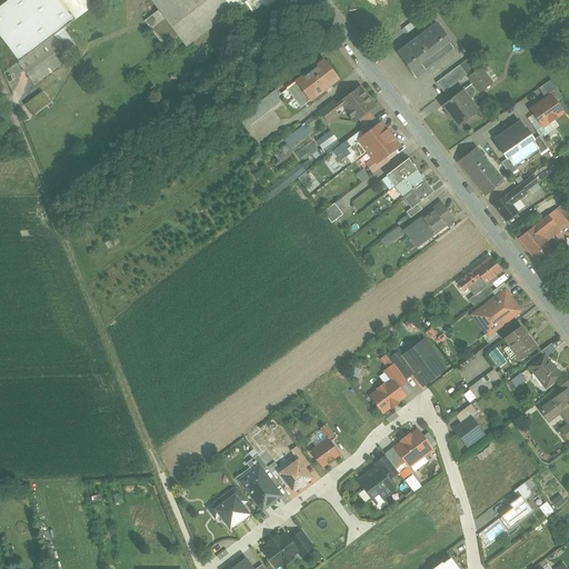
[(62,0),(9,0),(0,7),(0,35),(20,61),(77,19),(62,0)]
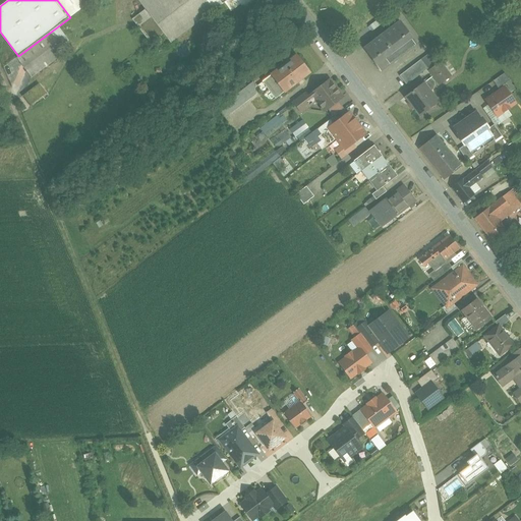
[(57,0),(70,17),(92,1),(91,0),(57,0)]
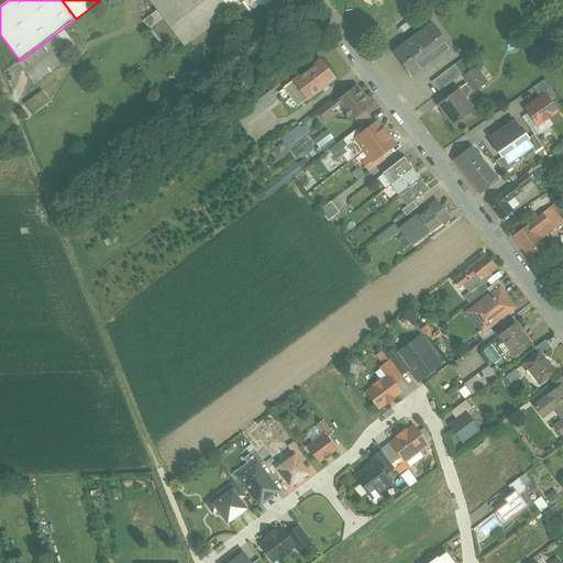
[(185,47),(240,4),(236,0),(148,0),(157,10),(177,36),(185,47)]
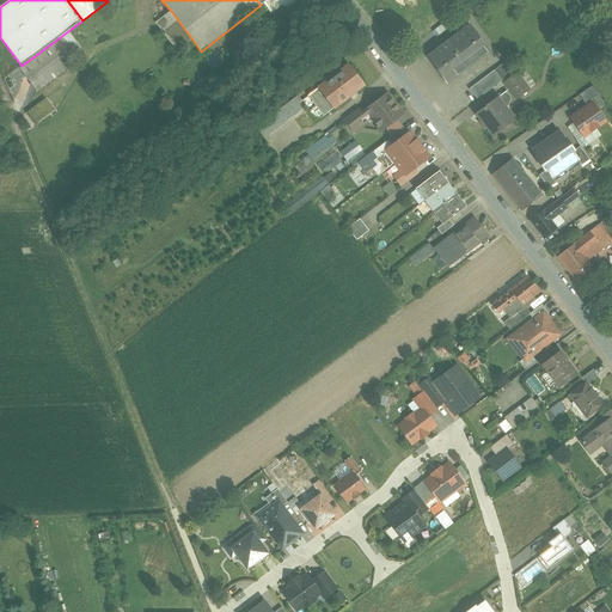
[(193,40),(171,11),(155,23),(177,51),(193,40)]
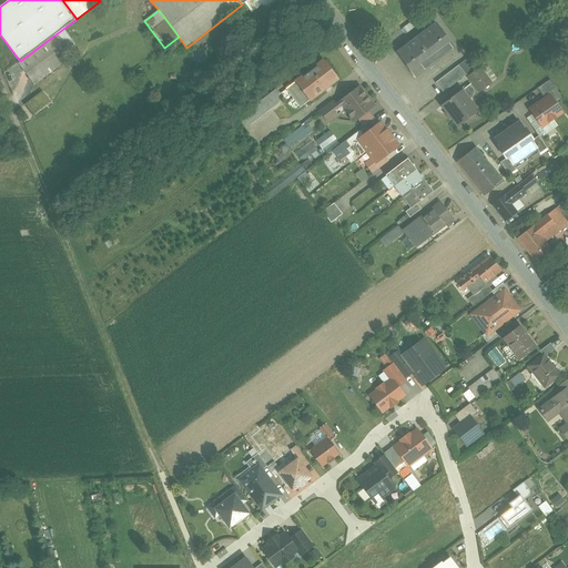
[(437,23),(397,53),(406,66),(414,77),(415,75),(415,77),(426,69),(426,70),(433,64),(446,54),(455,49),(454,48),(455,47),(437,23)]
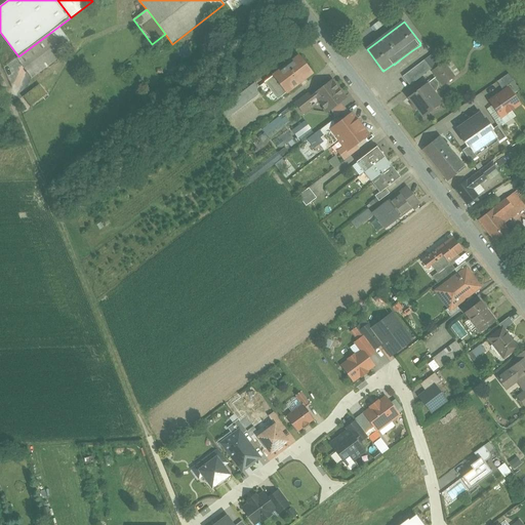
[(18,56),(17,57),(32,78),(66,52),(50,33),(18,56)]
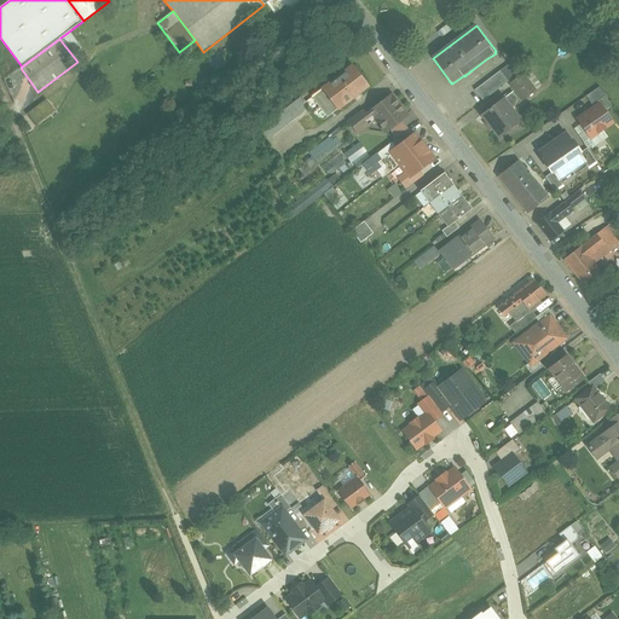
[(353,67),(312,98),(328,117),(369,86),(353,67)]
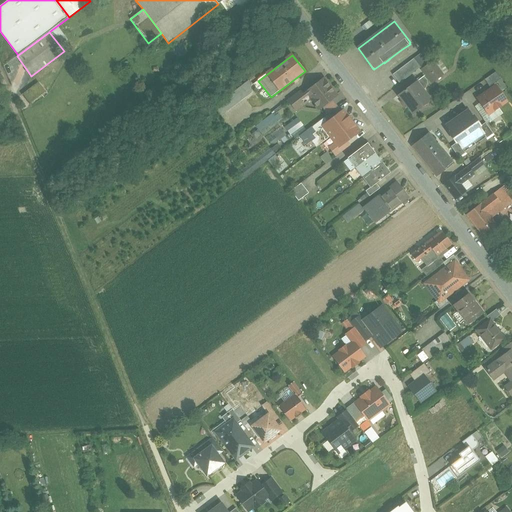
[(414,58),(393,74),(399,83),(420,67),(414,58)]
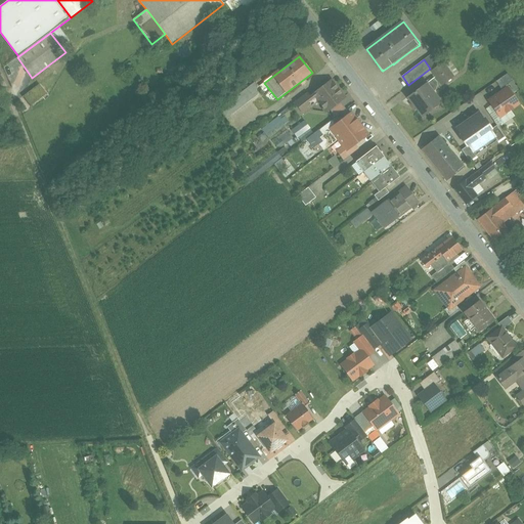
[(453,77),(443,62),(432,71),(443,85),(453,77)]
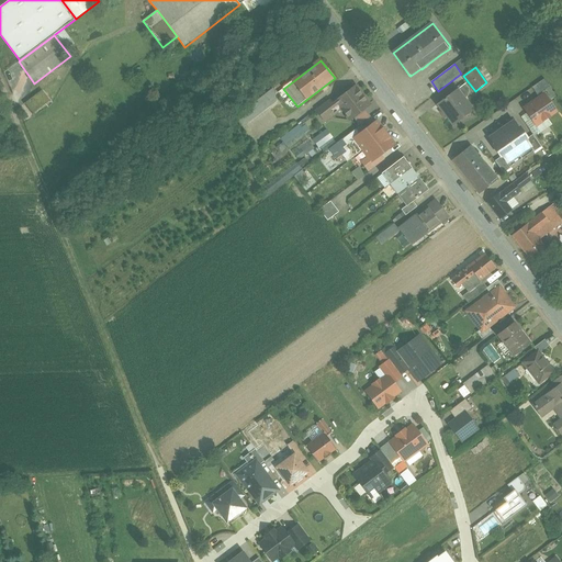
[(546,78),(532,87),(538,96),(551,86),(546,78)]
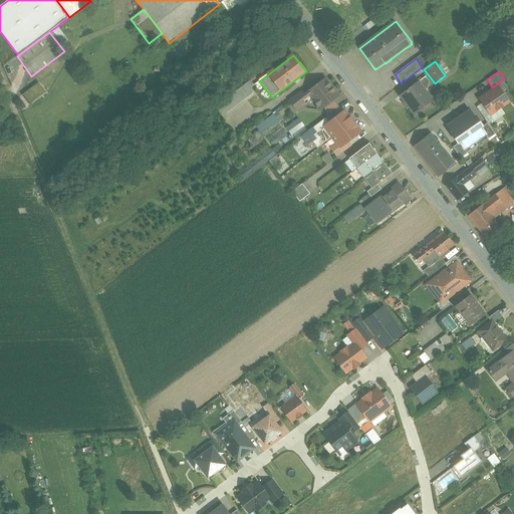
[(419,82),(417,83),(423,91),(428,88),(430,83),(429,80),(426,76),(419,82)]
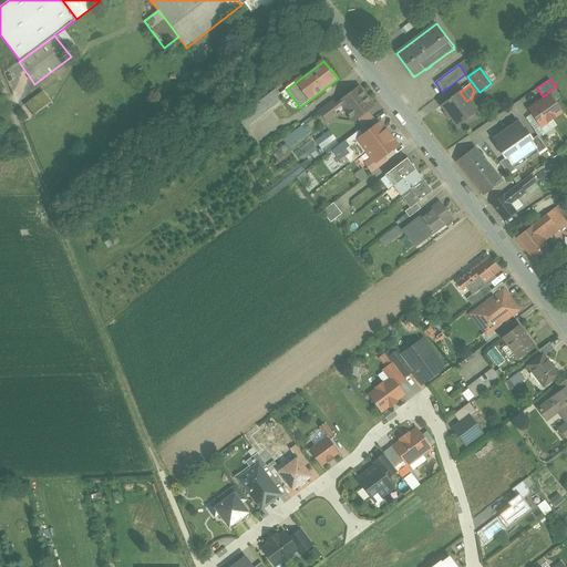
[(373,105),(360,88),(346,99),(351,105),(346,110),(354,121),(373,105)]
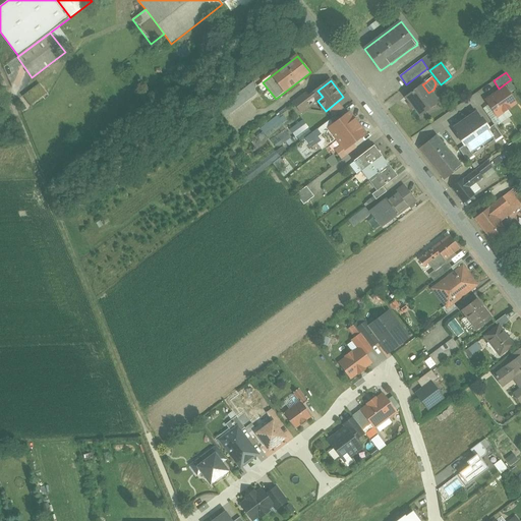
[(252,82),(218,108),(225,118),(256,95),(254,92),(256,88),(252,82)]
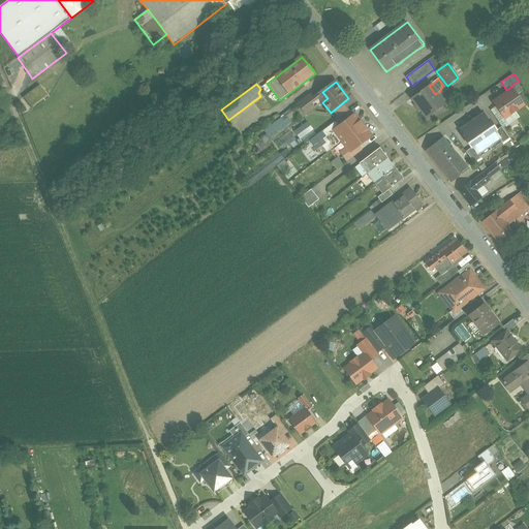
[(431,84),(412,98),(427,118),(445,103),(443,104),(435,94),(429,86),(431,85),(431,84)]
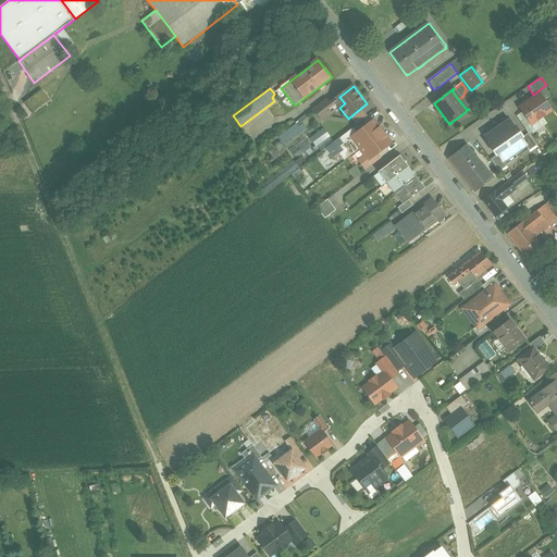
[(25,102),(34,113),(51,100),(42,89),(25,102)]
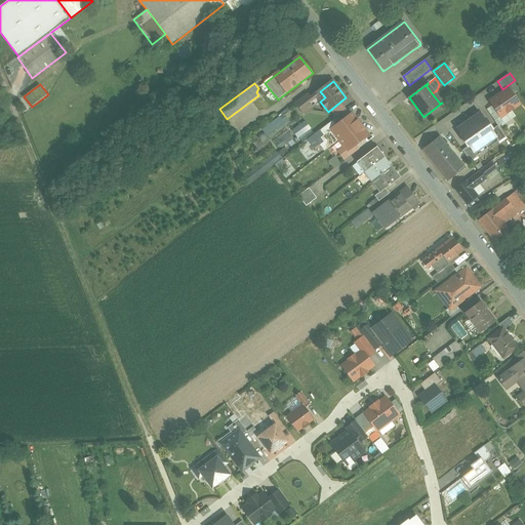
[(509,88),(495,97),(496,99),(496,103),(493,105),(501,117),(520,104),(509,88)]
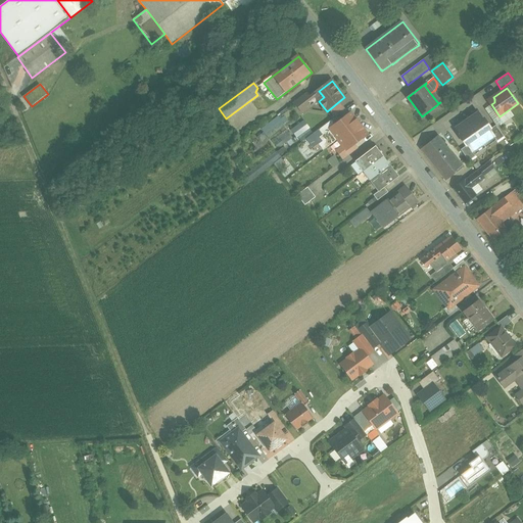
[(311,97),(310,97),(315,104),(319,101),(324,97),(319,91),(311,97)]
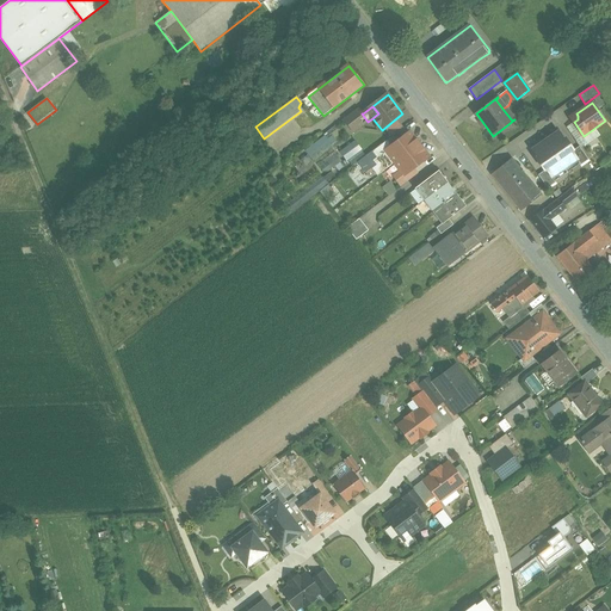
[(358,107),(345,118),(355,131),(368,122),(362,113),(363,113),(358,107)]
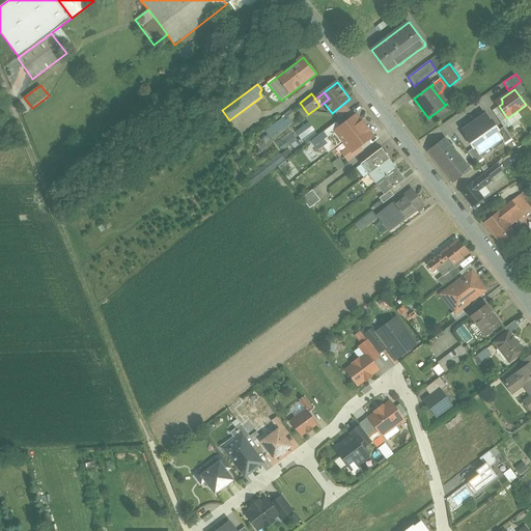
[(294,124),(287,115),(267,131),(273,140),(294,124)]
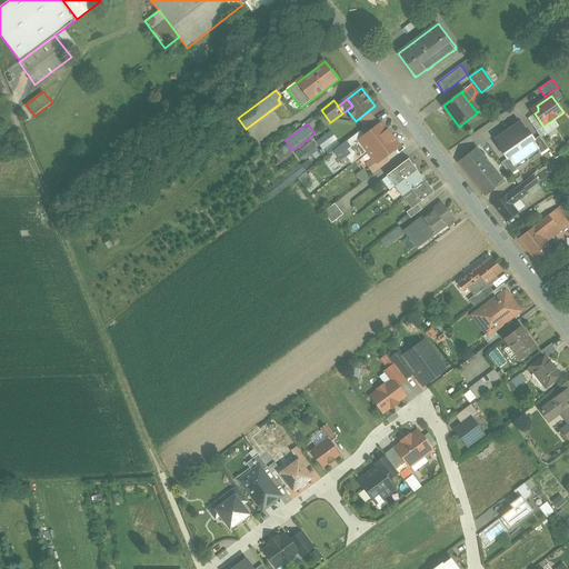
[(382,123),(359,140),(368,151),(391,135),(382,123)]
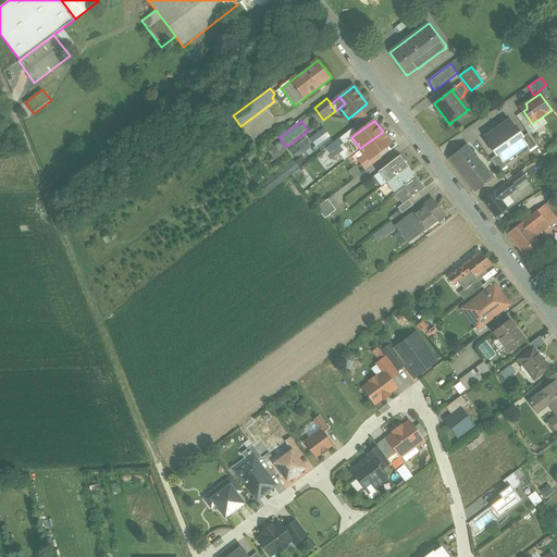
[(509,121),(486,136),(491,144),(490,145),(497,156),(498,155),(504,162),(504,161),(527,146),(521,138),(523,137),(516,126),(514,127),(509,121)]
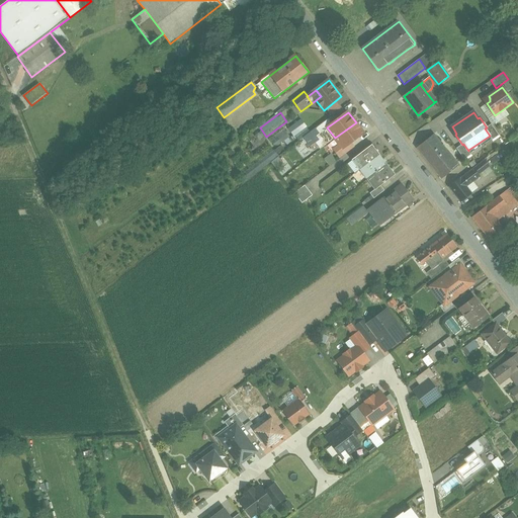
[(296,139),(309,128),(301,118),(288,128),(296,139)]
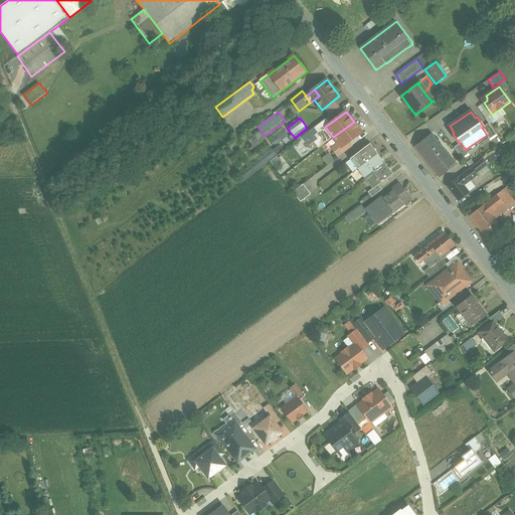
[(354,122),(333,137),(341,147),(341,148),(349,142),(361,132),(354,122)]
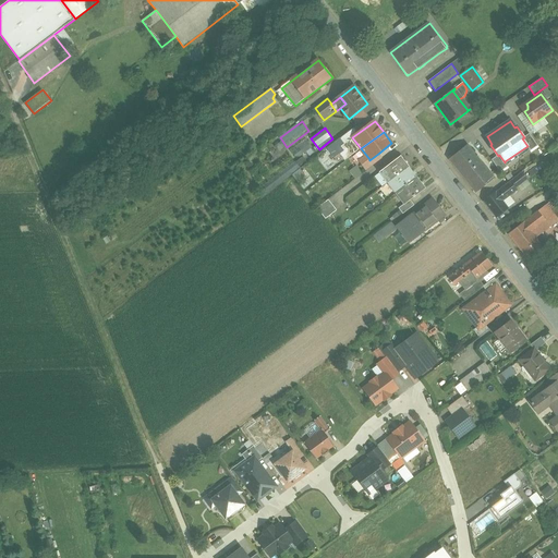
[(538,146),(530,133),(524,137),(522,138),(528,146),(531,150),(538,146)]
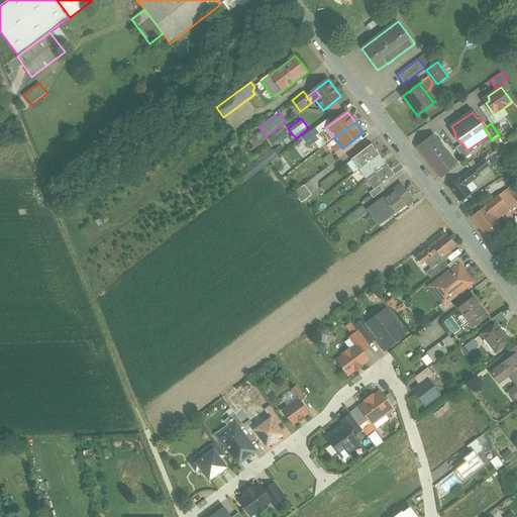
[(283,128),(270,139),(276,147),(290,135),(283,128)]
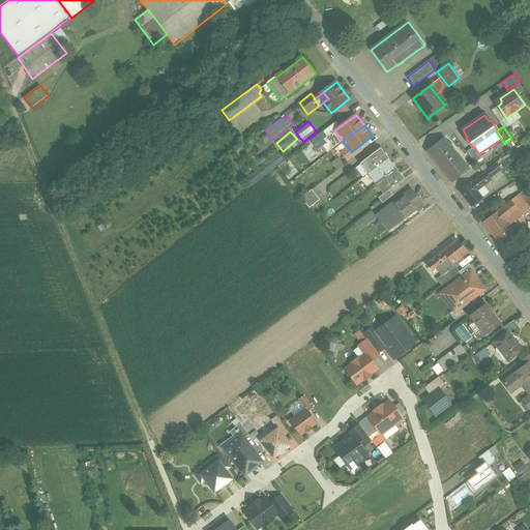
[(469,169),(443,138),(427,150),(452,182),(469,169)]
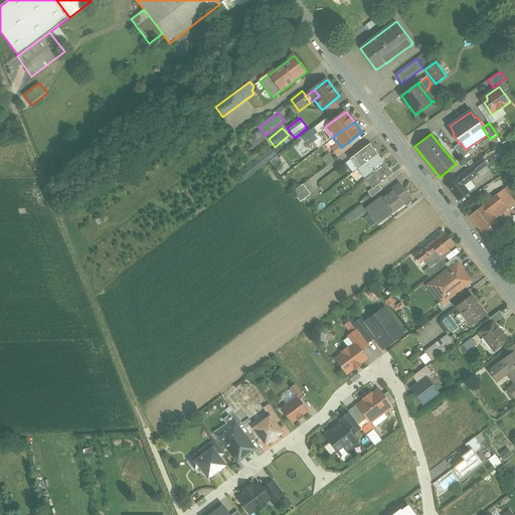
[(349,142),(341,148),(341,147),(334,152),(338,157),(353,146),(349,142)]
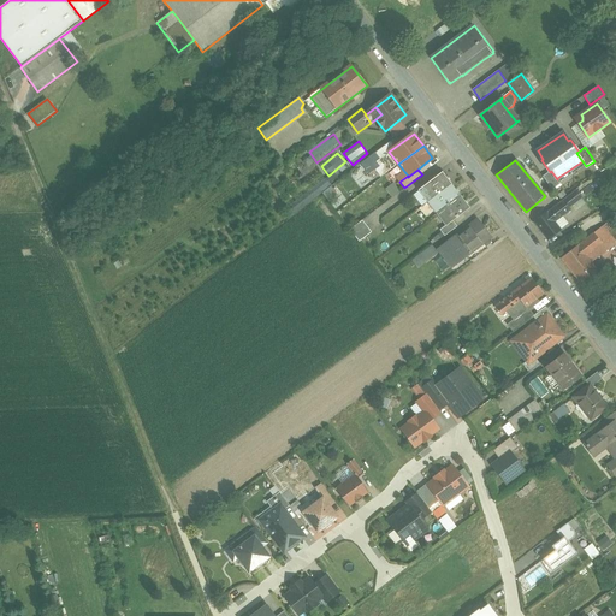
[(550,172),(543,176),(552,189),(561,184),(557,178),(557,179),(551,171),(550,172)]
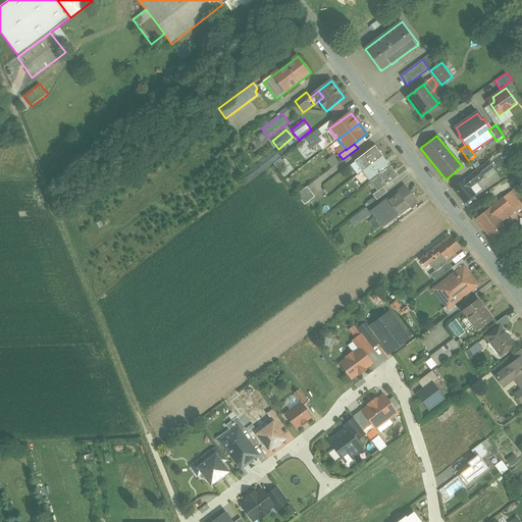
[(375,146),(355,161),(363,171),(383,156),(375,146)]
